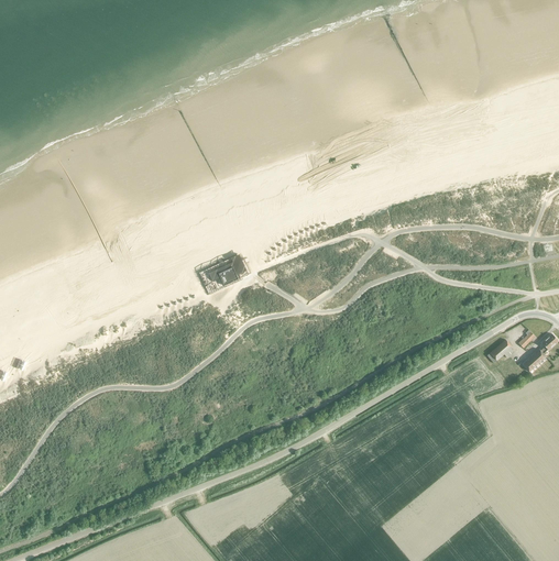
[(228,261),(204,271),(208,279),(216,275),(219,284),(234,277),(232,275),(232,273),(242,268),(239,261),(238,259),(234,252),(227,256),(228,260),(228,261)]
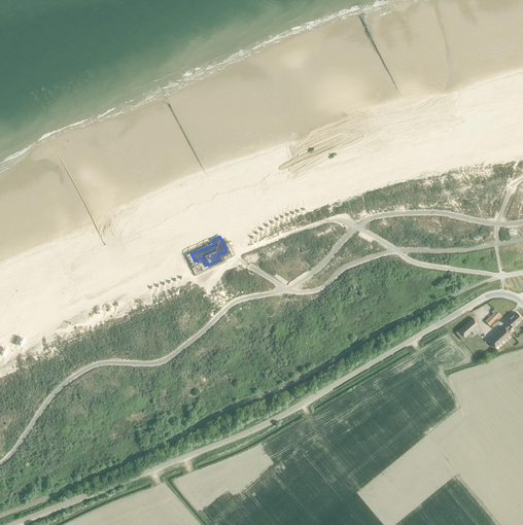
[(225,261),(214,266),(216,271),(228,268),(225,261)]
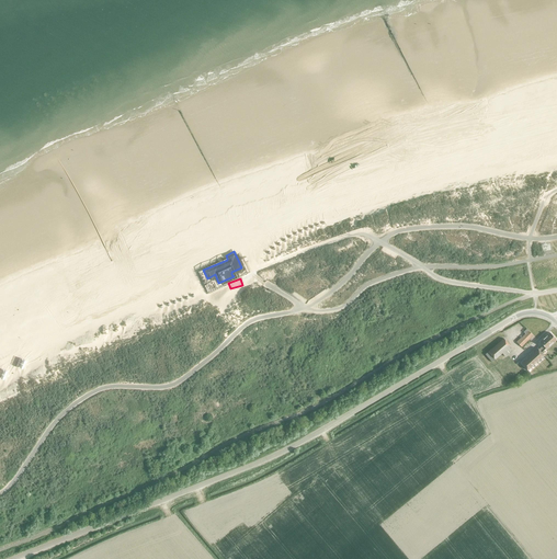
[(516,345),(529,333),(522,327),(519,330),(521,332),(516,337),(515,337),(512,340),(516,345)]
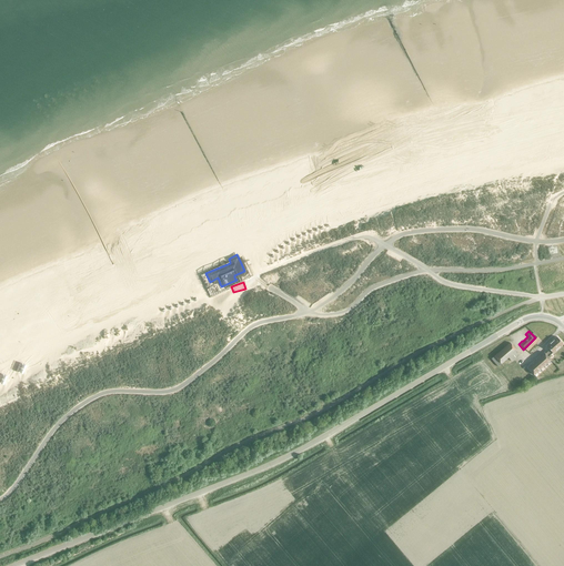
[(545,347),(541,352),(543,355),(547,351),(549,352),(559,342),(553,335),(542,344),(545,347)]
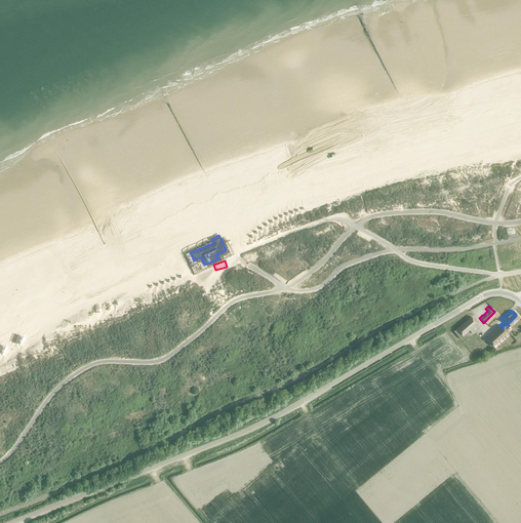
[(468,332),(475,326),(472,323),(473,322),(467,315),(449,329),(455,336),(466,328),(468,332)]
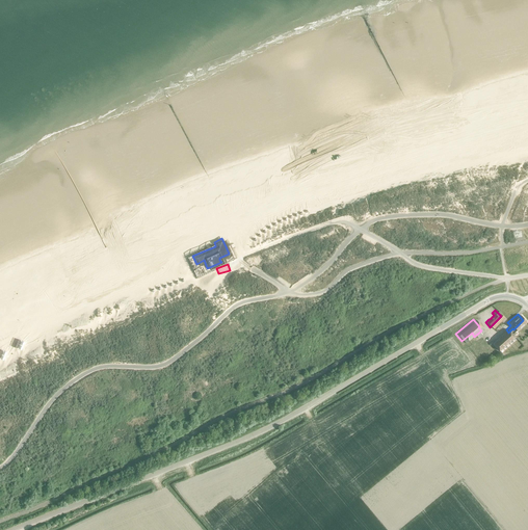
[(506,329),(505,328),(502,332),(508,338),(511,336),(508,333),(506,329)]
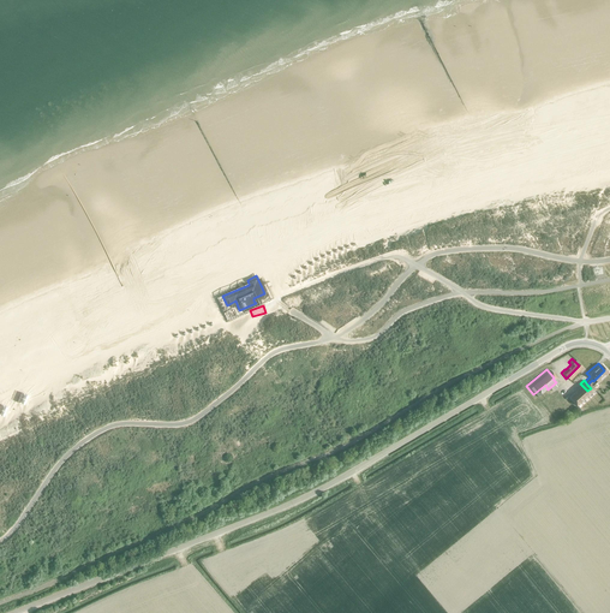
[(587,391),(580,384),(576,386),(584,394),(587,391)]
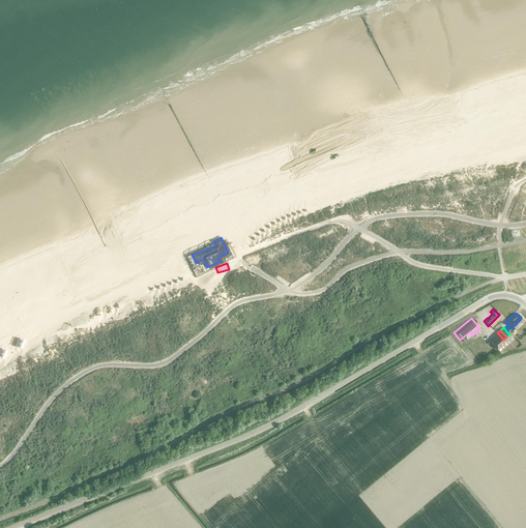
[(503,340),(497,332),(494,335),(500,343),(503,340)]
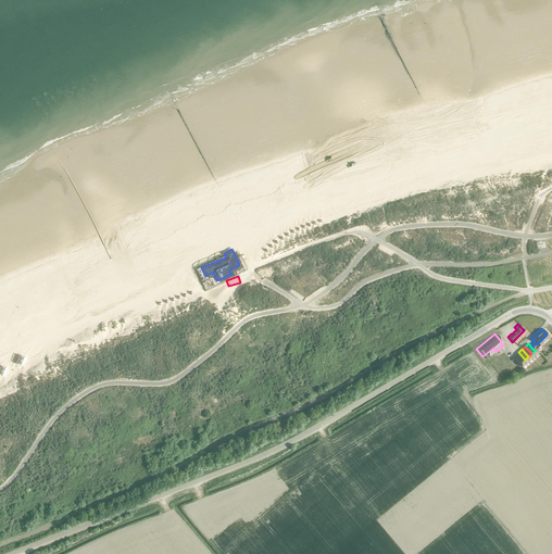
[(525,360),(518,352),(515,355),(522,362),(525,360)]
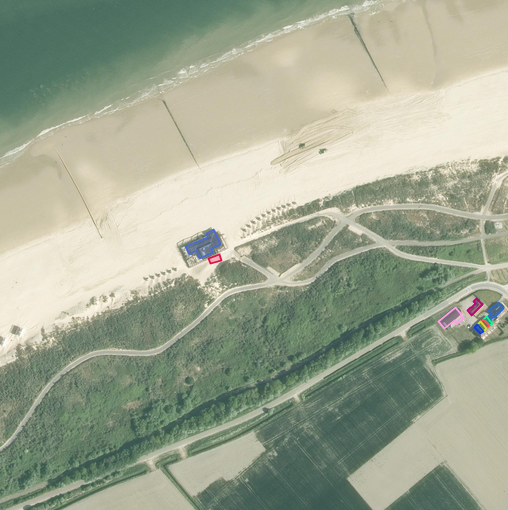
[(480,333),(474,327),(471,329),(477,336),(480,333)]
